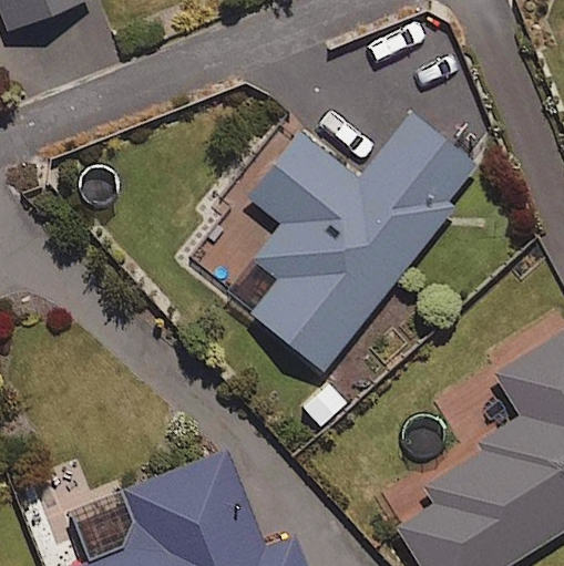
[(0,0),(0,13),(7,32),(91,0),(0,0)]
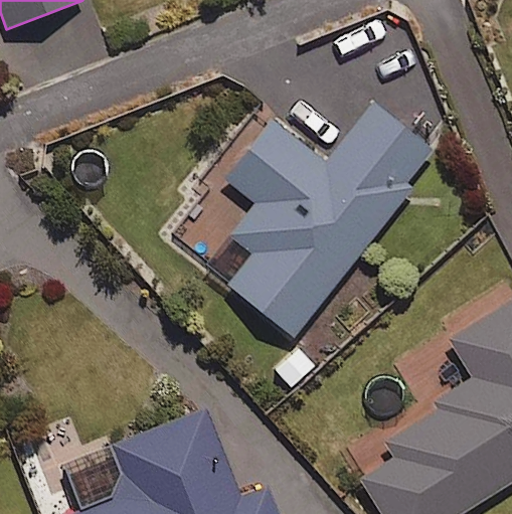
[(295,338),(439,155),(374,104),(327,164),(269,119),(222,178),(258,205),(233,235),(256,253),(229,287),(295,338)]
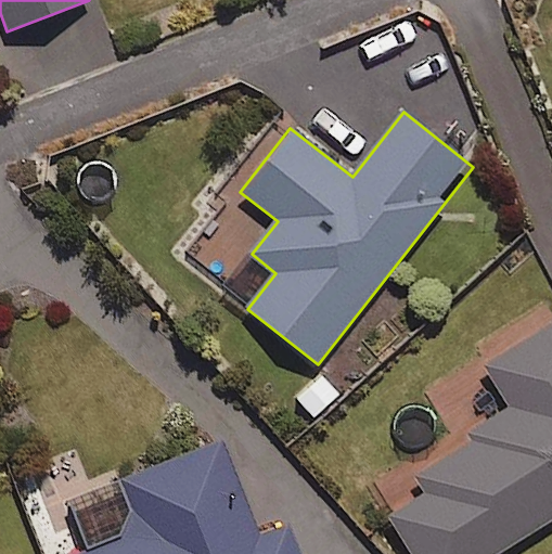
[(551,323),(485,366),(513,412),(376,499),(411,553),(499,553),(551,520),(551,323)]
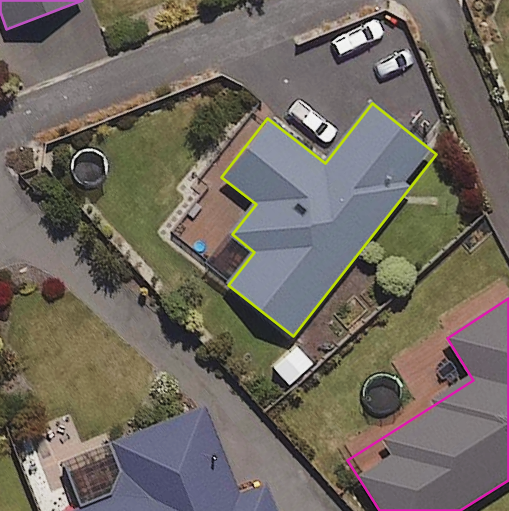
[(318,365),(299,343),(271,368),(290,389),(318,365)]
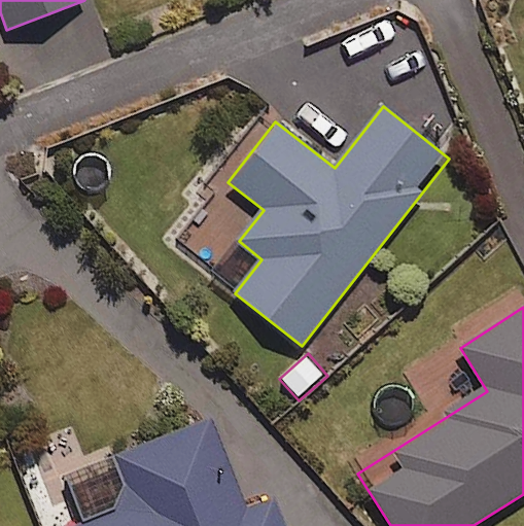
[(246,511),(212,420),(118,456),(116,450),(59,471),(79,525),(284,525),(275,499),(246,511)]
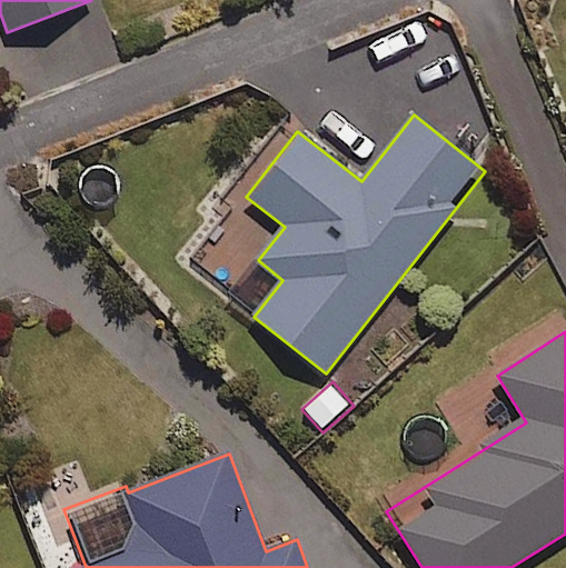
All buildings are outlined.
